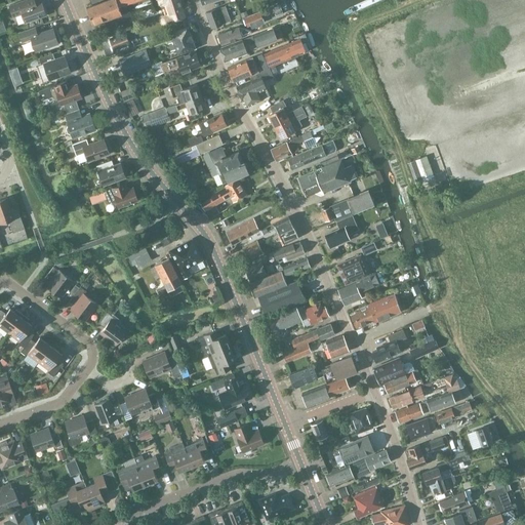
[(34,0),(24,0),(9,6),(13,17),(22,14),(25,23),(46,15),(41,1),(35,3),(34,0)]
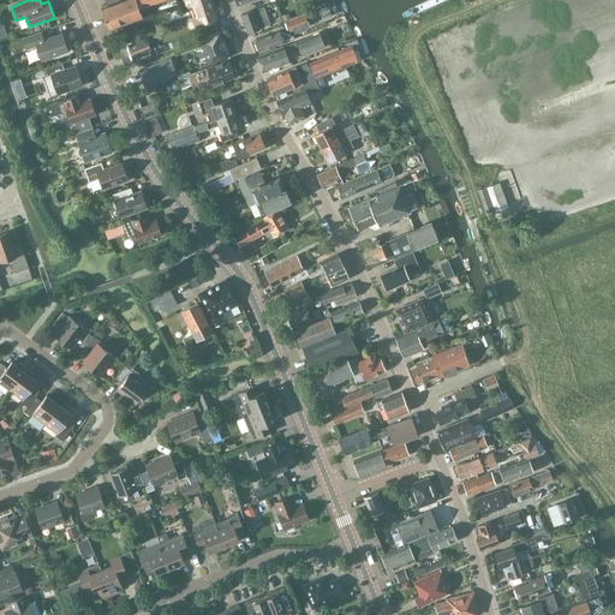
[(142,17),(139,11),(167,0),(125,0),(101,10),(108,30),(117,27),(120,34),(144,25),(155,22),(153,16),(143,19),(142,17)]
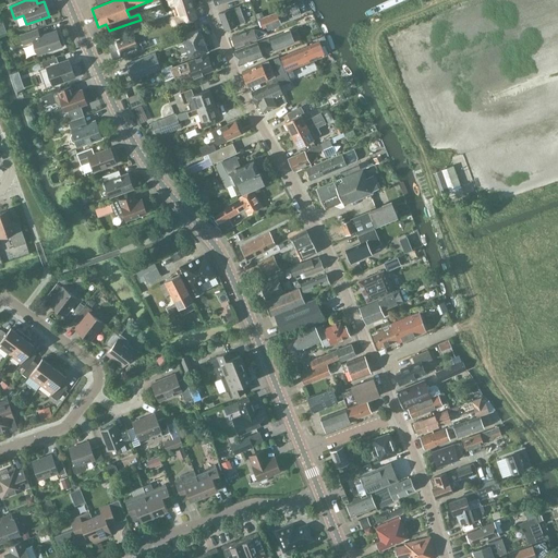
[(166,0),(169,5),(181,1),(182,2),(179,4),(182,14),(172,17),(170,21),(171,24),(173,26),(176,28),(183,26),(183,24),(184,22),(196,19),(190,0),(166,0)]
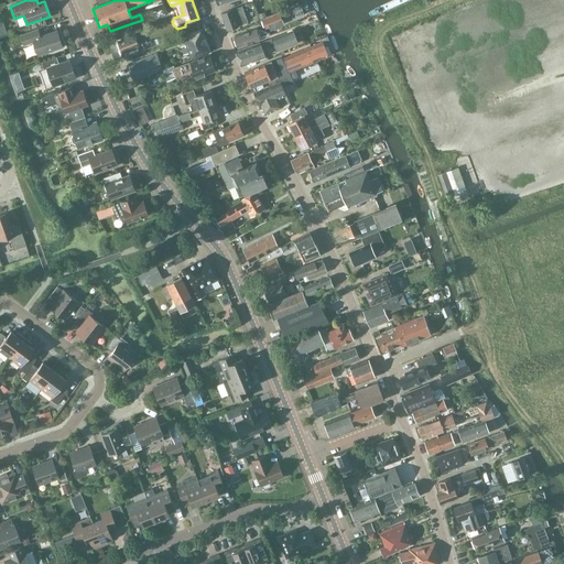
[(273,28),(283,23),(283,22),(303,14),(300,4),(261,19),(266,29),(272,25),(273,28)]
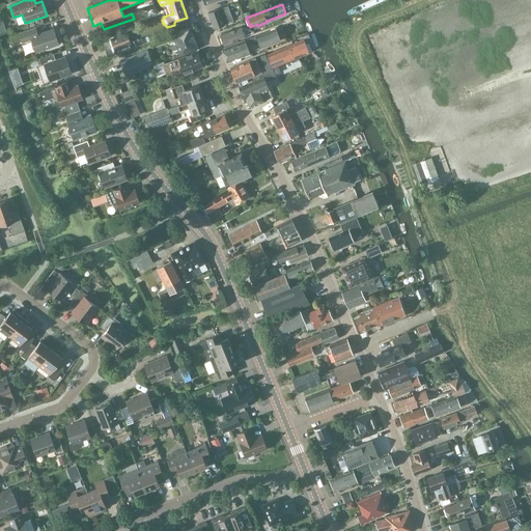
[(214,29),(224,25),(224,24),(232,21),(227,6),(207,14),(214,29)]
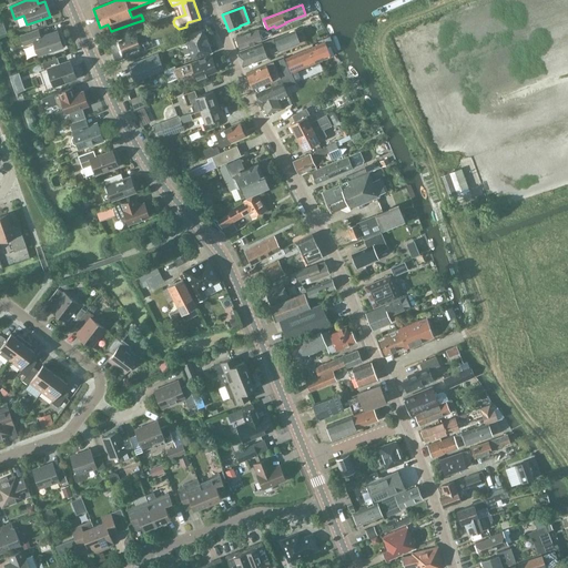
[(184,39),(190,53),(192,60),(212,52),(203,29),(183,36),(179,38),(180,41),(184,39)]
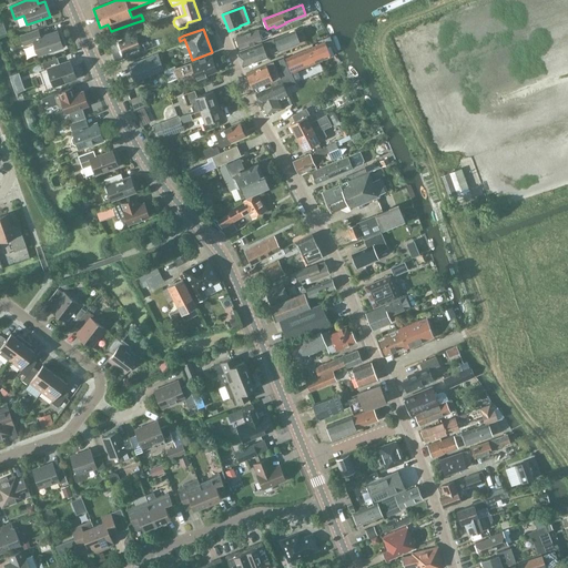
[(40,37),(38,30),(21,36),(23,44),(33,41),(38,56),(62,47),(57,31),(40,37)]
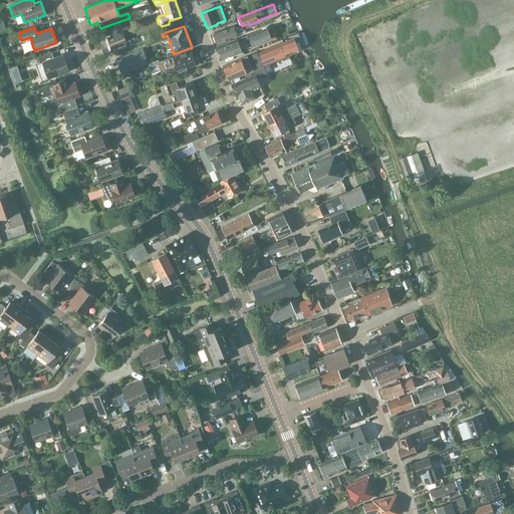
[(233,27),(213,34),(217,44),(236,36),(242,34),(246,32),(245,29),(233,27)]
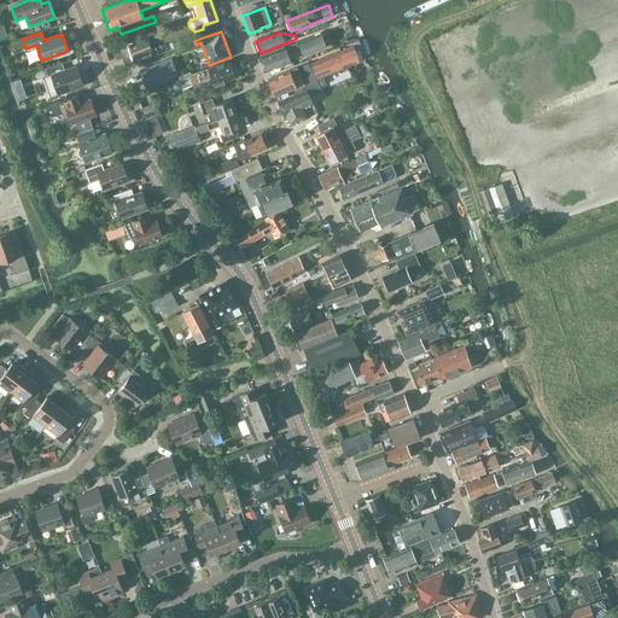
[(303,56),(326,46),(321,33),(257,57),(263,73),(291,63),(286,52),(290,51),(292,52),(301,48),(303,56)]
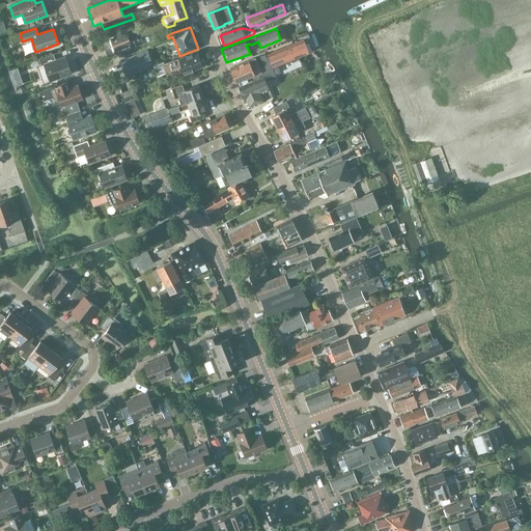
[(126,34),(111,39),(115,51),(131,46),(126,34)]
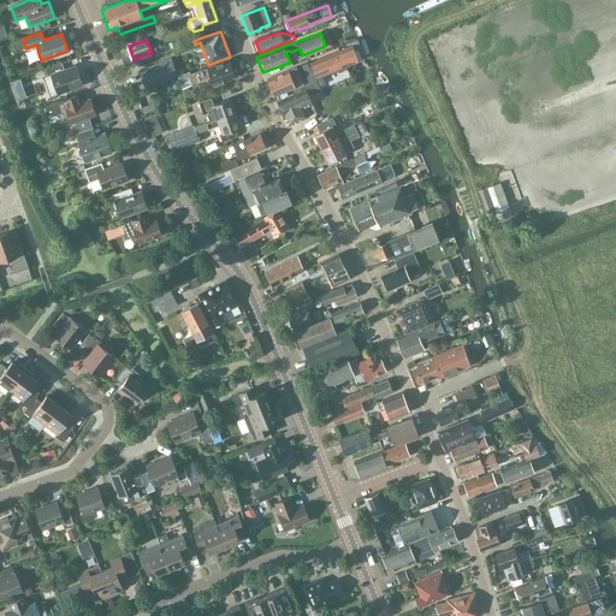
[(314,80),(356,60),(350,45),(308,64),(314,80)]
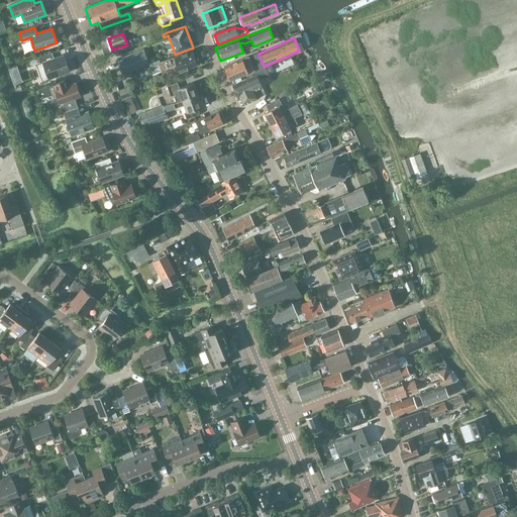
[(144,48),(117,60),(120,68),(122,74),(148,65),(149,64),(153,63),(151,57),(147,58),(144,48)]
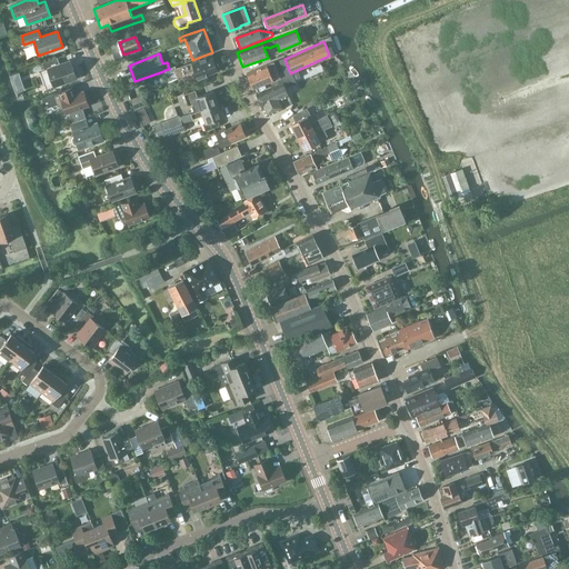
[(213,63),(211,56),(175,70),(177,78),(195,71),(198,80),(206,77),(206,76),(217,71),(216,70),(218,69),(215,62),(213,63)]
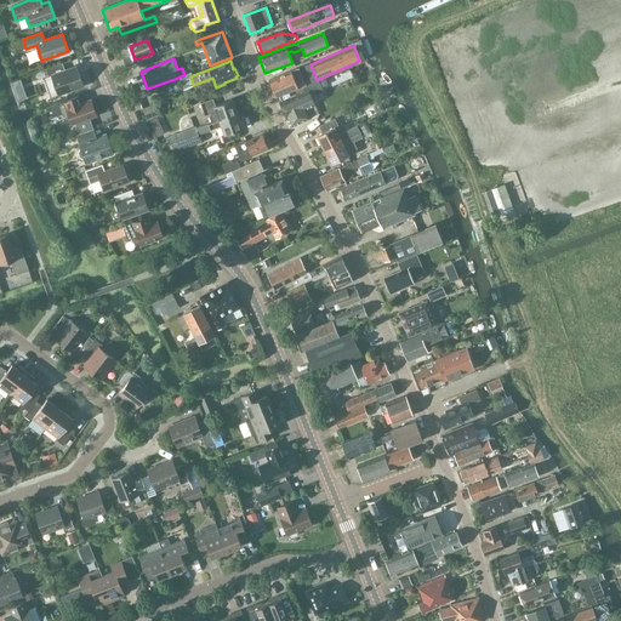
[(64,70),(62,63),(45,69),(49,77),(51,75),(58,95),(84,86),(77,67),(64,70)]
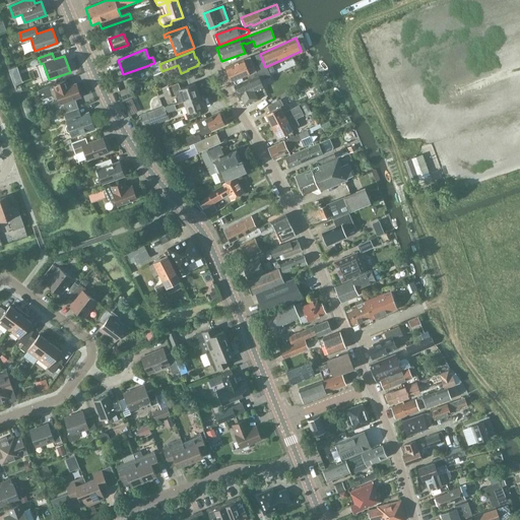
[(249,57),(224,67),(232,82),(255,71),(249,57)]
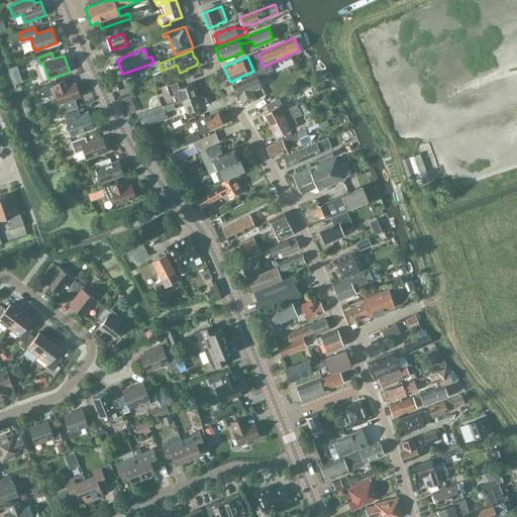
[(241,106),(265,96),(256,78),(267,73),(264,67),(246,75),(248,79),(232,87),(237,98),(238,98),(241,106)]
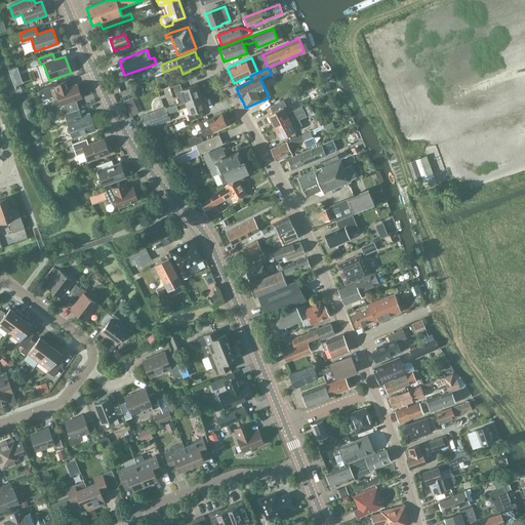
[(126,75),(115,79),(117,84),(127,80),(126,75)]
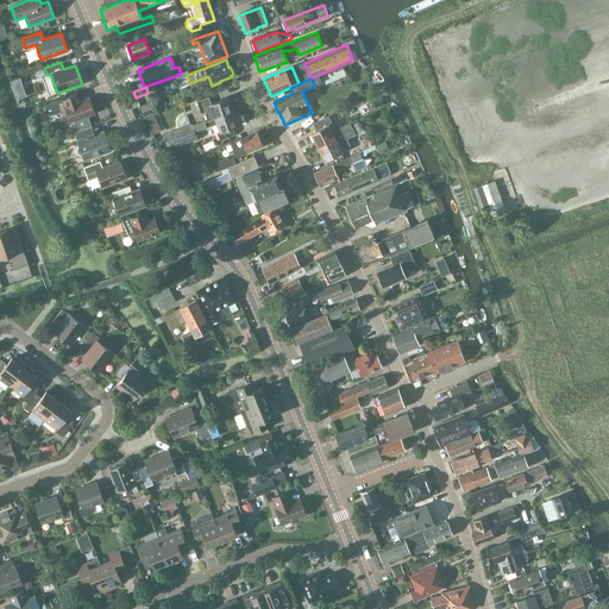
[(49,115),(61,112),(62,114),(68,114),(70,123),(94,113),(89,98),(80,101),(76,94),(57,101),(45,105),(49,115)]
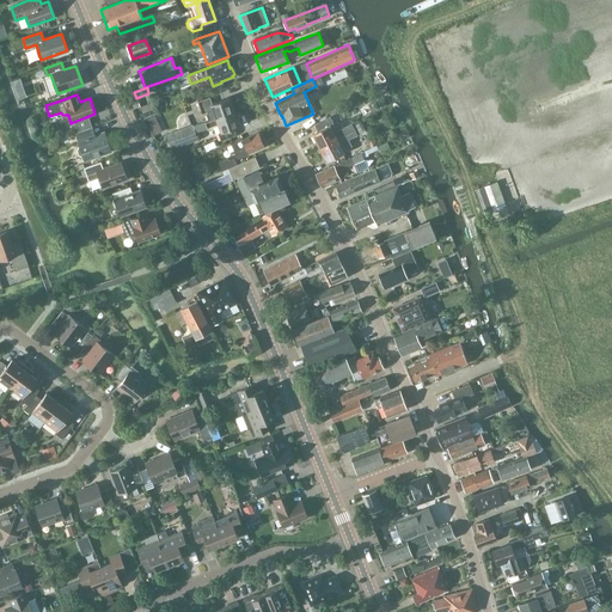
[(209,97),(197,102),(201,114),(207,112),(210,121),(215,118),(234,112),(230,98),(212,104),(209,97)]
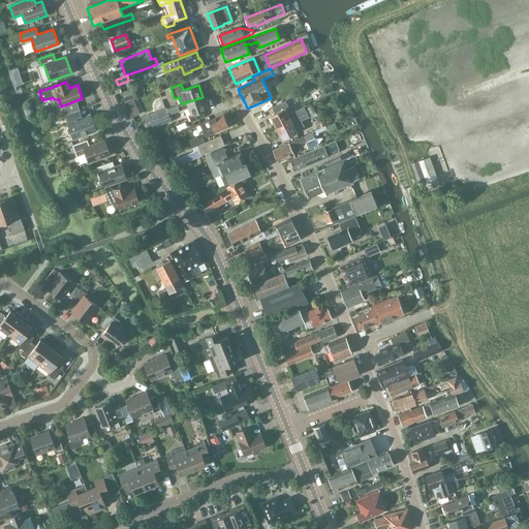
[(166,109),(144,117),(148,129),(170,122),(168,115),(179,112),(186,109),(188,107),(190,114),(188,115),(190,122),(201,117),(199,112),(207,110),(203,97),(186,102),(182,104),(177,106),(177,105),(166,110),(166,109)]
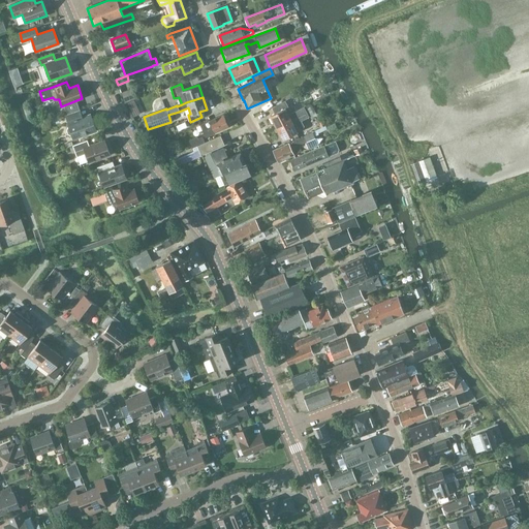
[(133,100),(127,103),(130,110),(136,106),(133,100)]
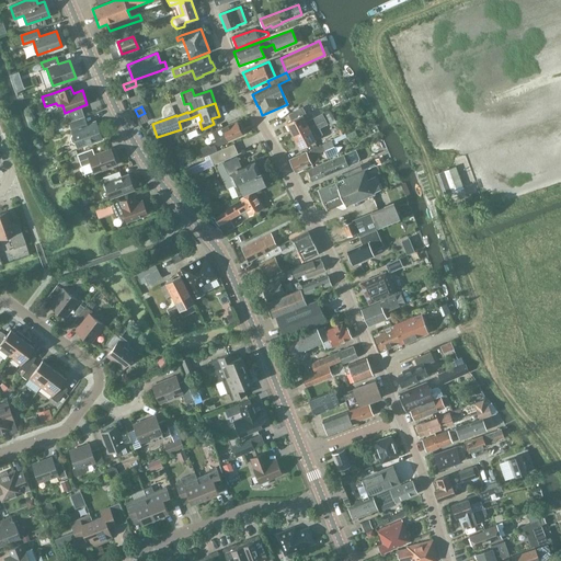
[(293,119),(286,123),(293,135),(324,118),(321,113),(305,122),(302,117),(301,116),(305,114),(301,107),(289,114),(293,119)]
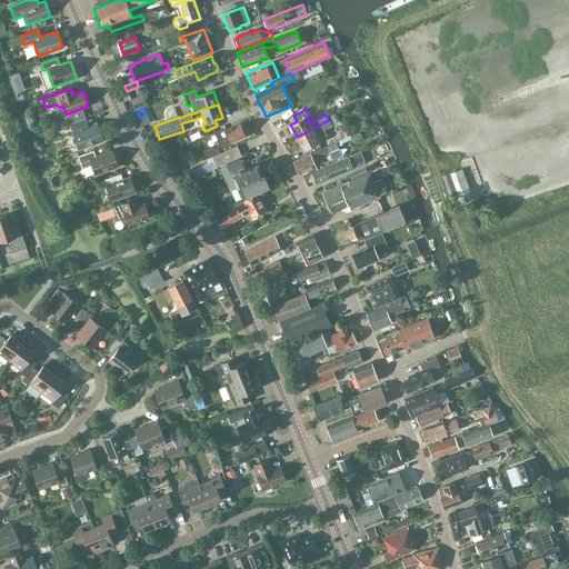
[(33,115),(27,117),(29,125),(36,122),(33,115)]
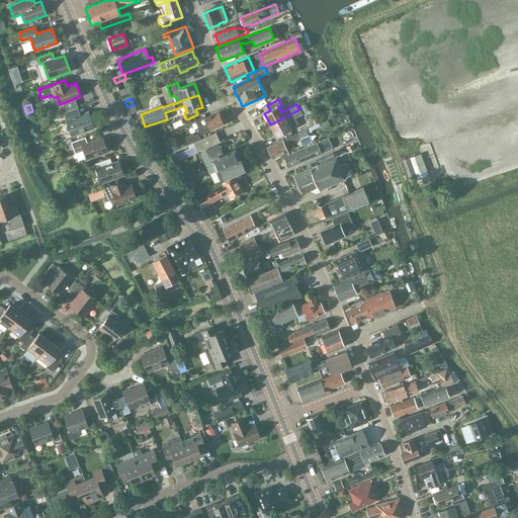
[(80,114),(78,108),(64,113),(66,119),(66,120),(67,124),(66,124),(65,127),(67,131),(69,132),(70,132),(72,136),(94,127),(88,111),(80,114)]
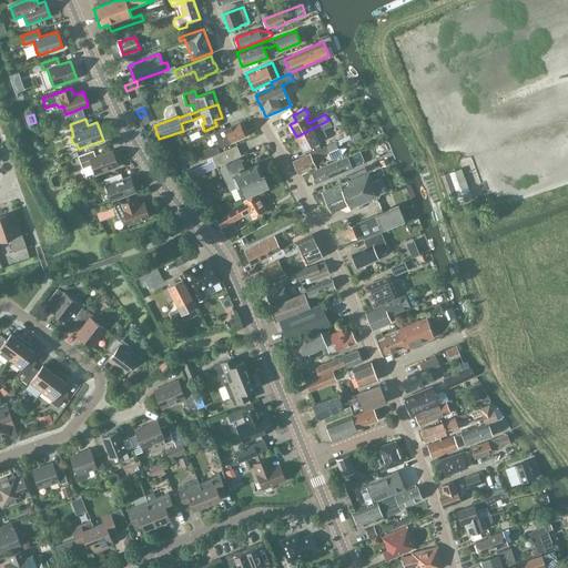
[(328,120),(296,137),(303,150),(324,139),(325,135),(323,130),(331,125),(328,120)]
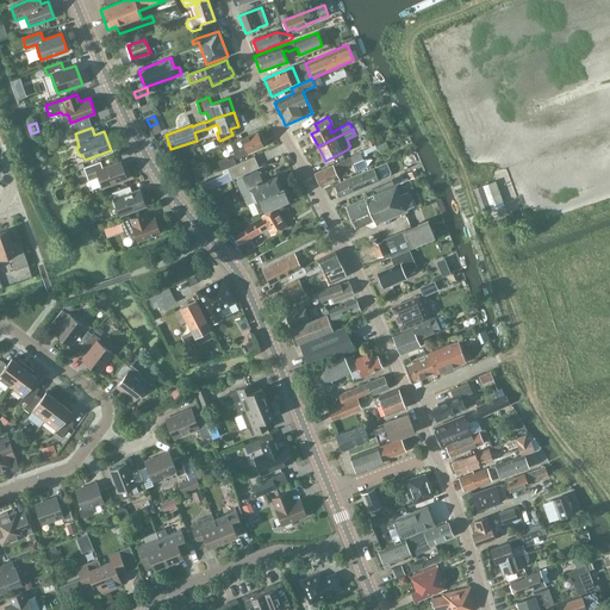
[(257,132),(241,139),(230,144),(236,159),(263,147),(257,132)]
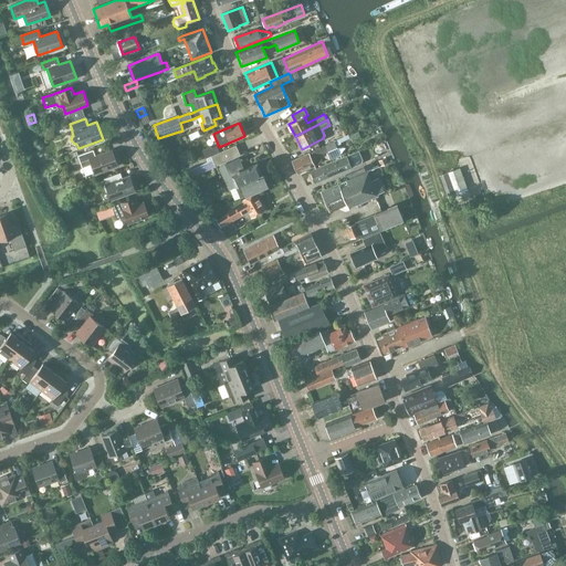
[(333,142),(292,160),(297,174),(299,173),(314,166),(313,165),(322,161),(320,156),(327,152),(331,158),(339,155),(336,146),(341,144),(341,143),(338,139),(333,142)]
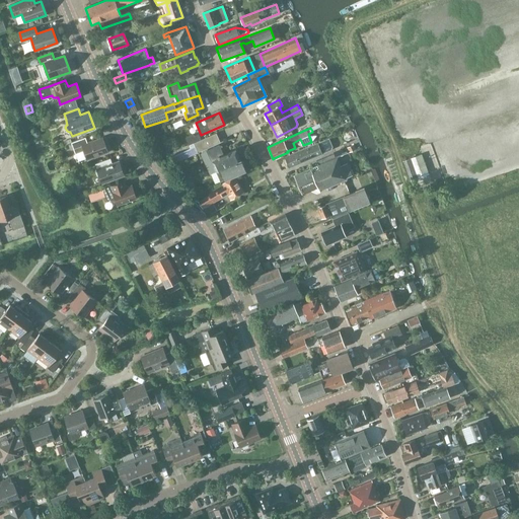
[(201,140),(189,146),(190,149),(171,157),(174,163),(220,142),(216,134),(201,140)]
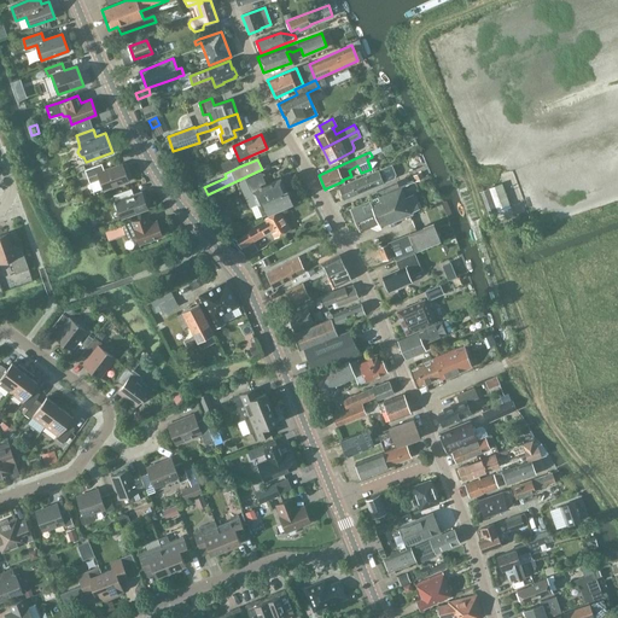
[(225,174),(239,167),(235,159),(231,162),(229,159),(220,164),(225,174)]
